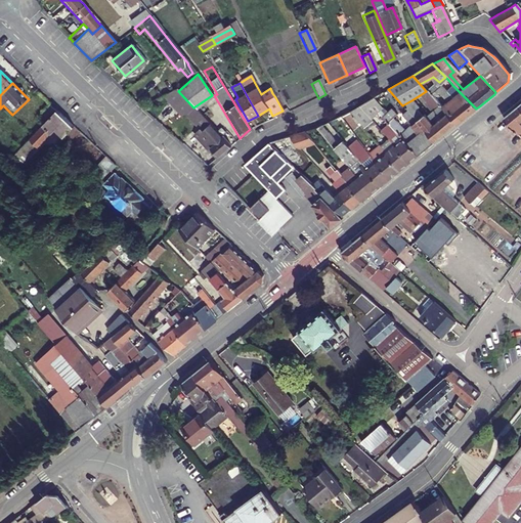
[(467,117),(476,109),(452,85),(443,92),(467,117)]
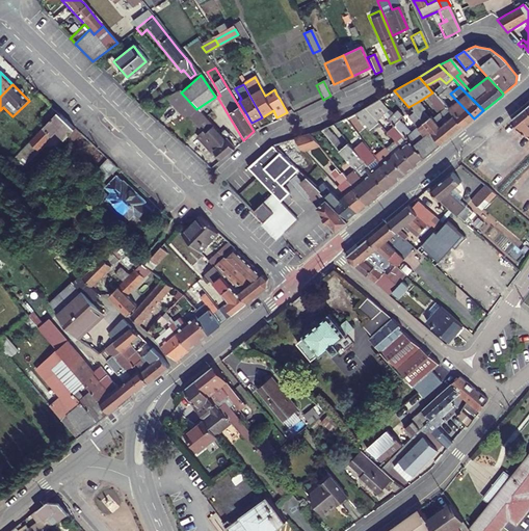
[(165,98),(164,98),(185,121),(188,117),(202,131),(196,136),(211,153),(213,151),(220,160),(223,157),(233,149),(223,139),(219,134),(196,109),(181,93),(179,89),(165,98)]
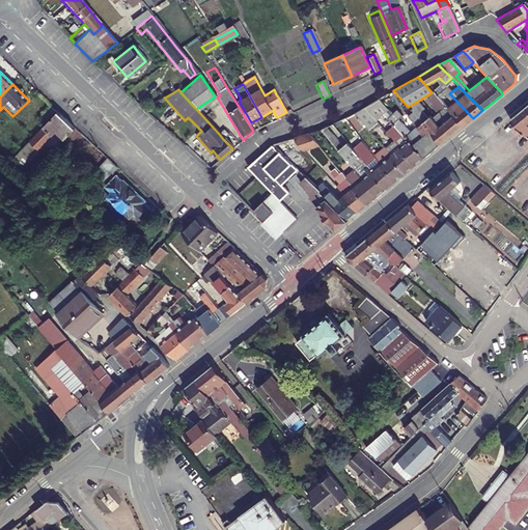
[(462,128),(473,118),(449,93),(445,89),(436,96),(438,100),(443,95),(452,105),(447,110),(462,128)]
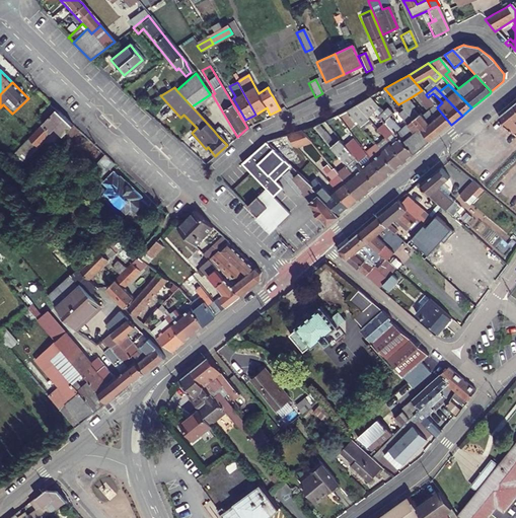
[(402,108),(430,142),(451,125),(437,107),(428,97),(426,94),(425,93),(422,90),(416,94),(419,98),(424,104),(426,103),(431,109),(425,115),(423,113),(418,117),(412,108),(414,107),(412,104),(408,99),(398,104),(402,108)]
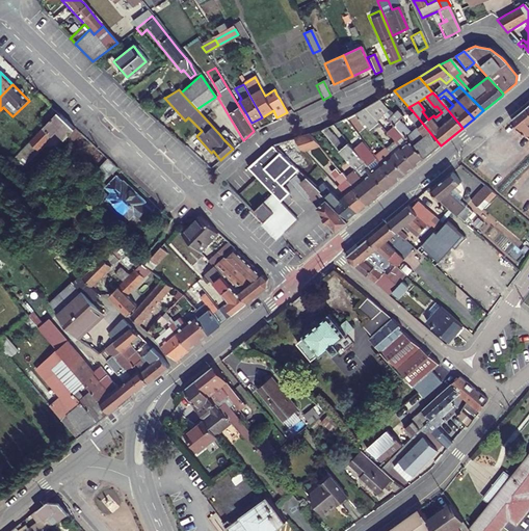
[(439,100),(448,110),(453,105),(444,96),(439,100)]
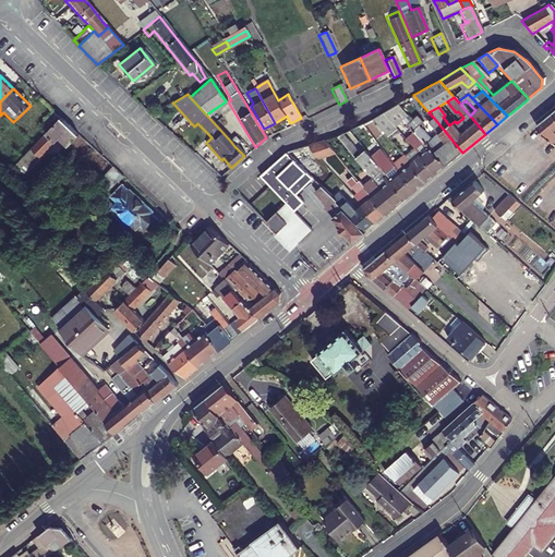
[(403,108),(400,103),(389,109),(394,113),(403,108)]
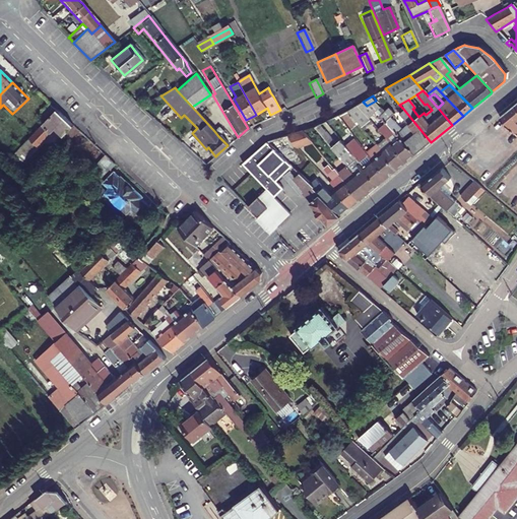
[(414,155),(376,116),(371,111),(367,106),(363,102),(361,103),(354,106),(382,138),(389,146),(404,164),(414,155)]
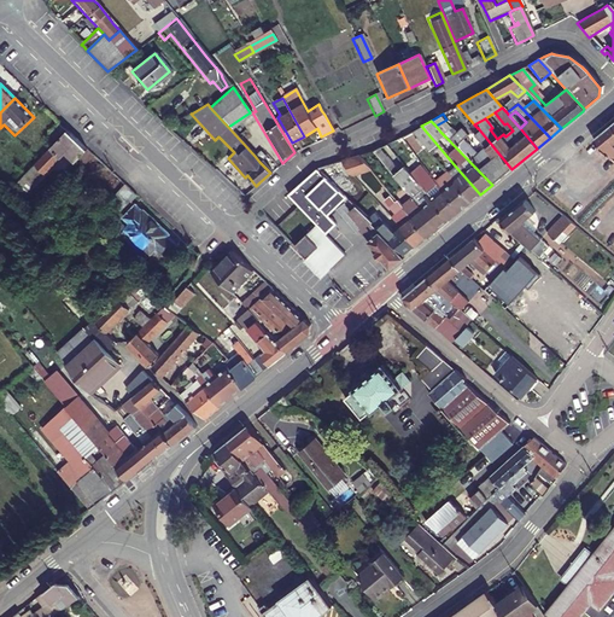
[(64,131),(58,124),(47,137),(52,143),(64,131)]
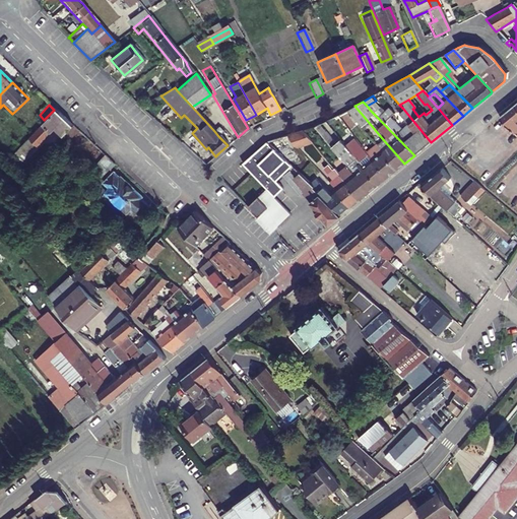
[(345,111),(359,127),(370,140),(374,145),(382,138),(354,106),(347,110),(345,111)]
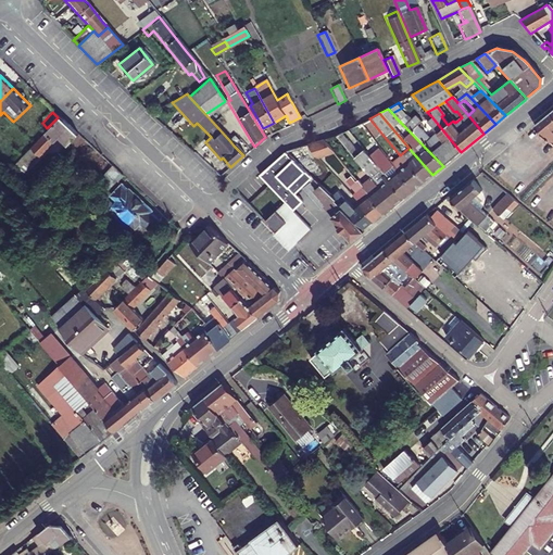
[(552,120),(548,114),(532,127),(535,129),(549,143),(551,147),(552,147),(552,120)]
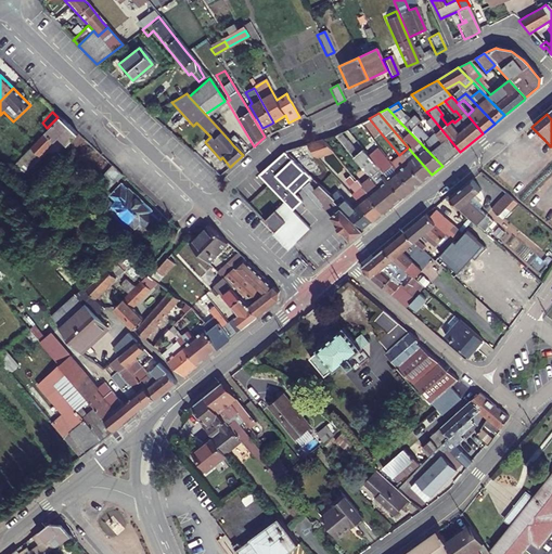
[(460,152),(431,116),(423,123),(426,125),(433,133),(426,140),(420,132),(413,126),(418,121),(411,115),(401,124),(443,166),(451,159),(460,152)]
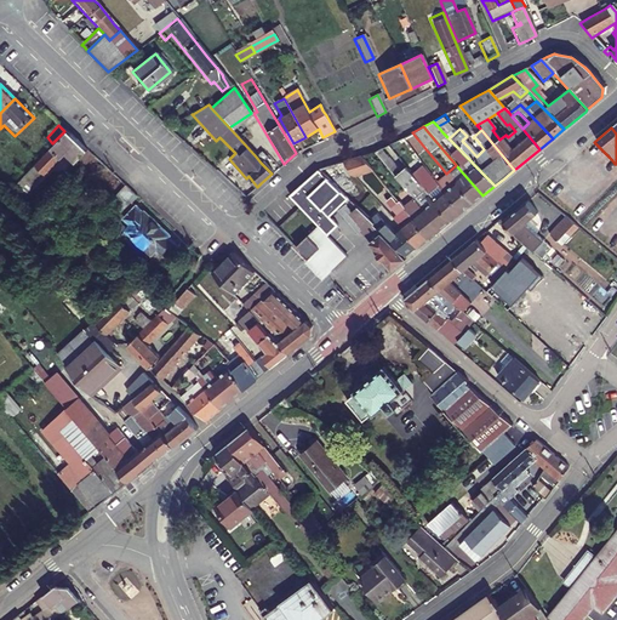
[(63,153),(74,164),(86,151),(66,131),(21,178),(30,187),(63,153)]
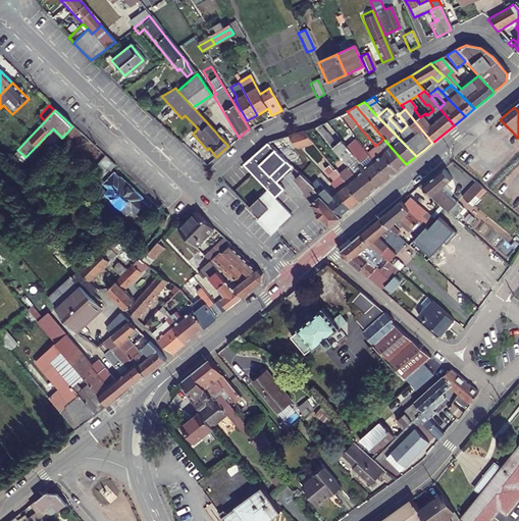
[(338,116),(352,135),(360,127),(347,111),(338,116)]
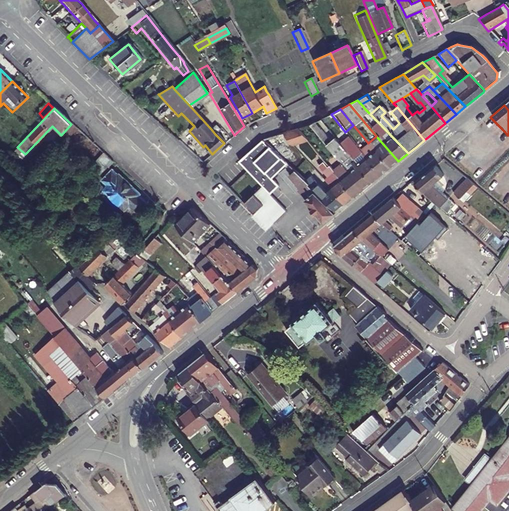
[(328,142),(333,138),(331,135),(319,121),(309,126),(315,133),(319,131),(328,142)]
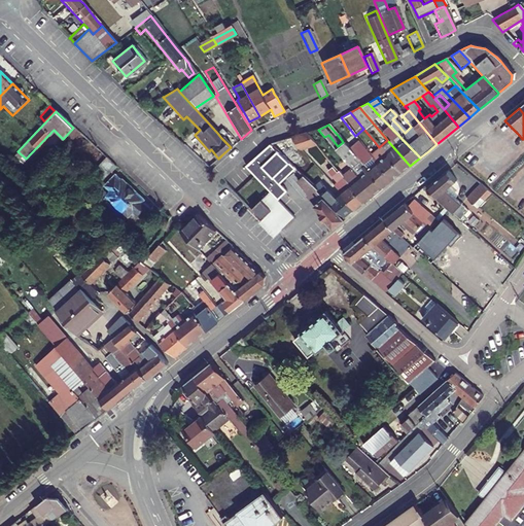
[(221,138),(225,134),(221,129),(217,133),(221,138)]
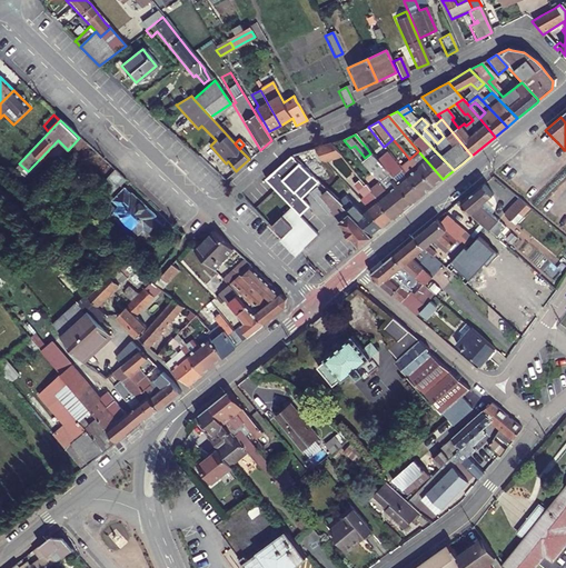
[(370,153),(380,166),(388,159),(376,143),(368,150),(370,153)]
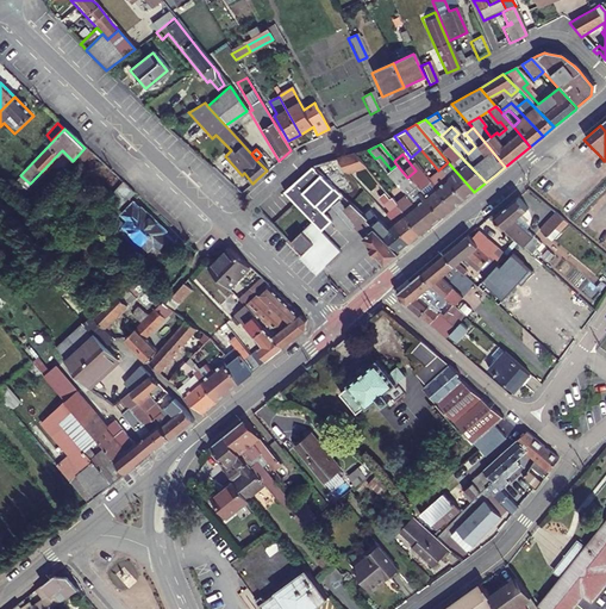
[(354,155),(336,160),(347,173),(364,167),(354,155)]
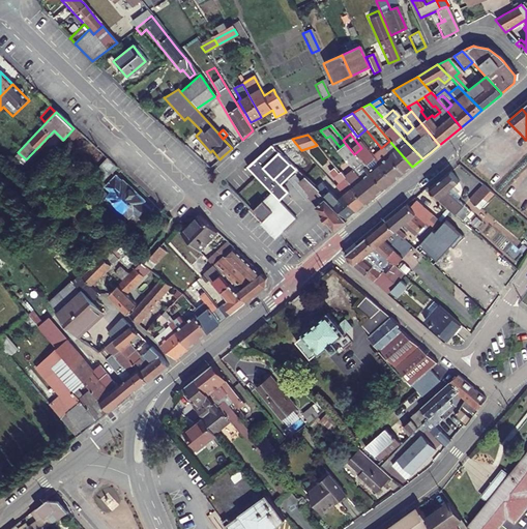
[(330,136),(326,138),(347,164),(348,166),(359,180),(374,198),(383,190),(354,154),(345,143),(340,147),(330,136)]
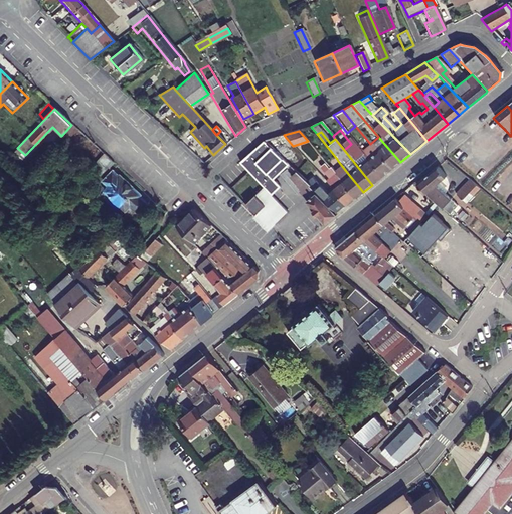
[(264,141),(282,159),(290,156),(287,148),(293,146),(284,135),(264,141)]
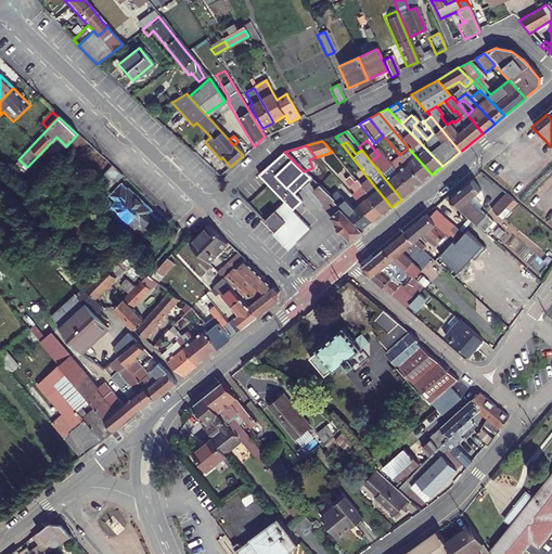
[(309,178),(282,153),(256,177),(281,202),(290,210),(299,202),(292,194),(309,178)]
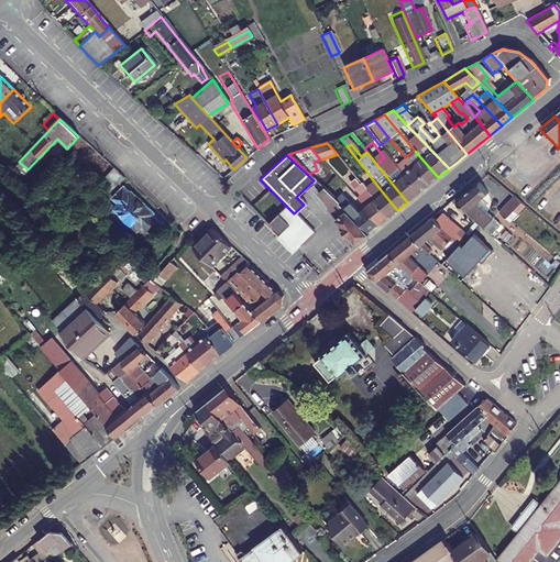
[(376,164),(407,202),(417,195),(417,194),(402,174),(397,178),(386,164),(391,161),(387,156),(387,155),(384,157),(376,164)]
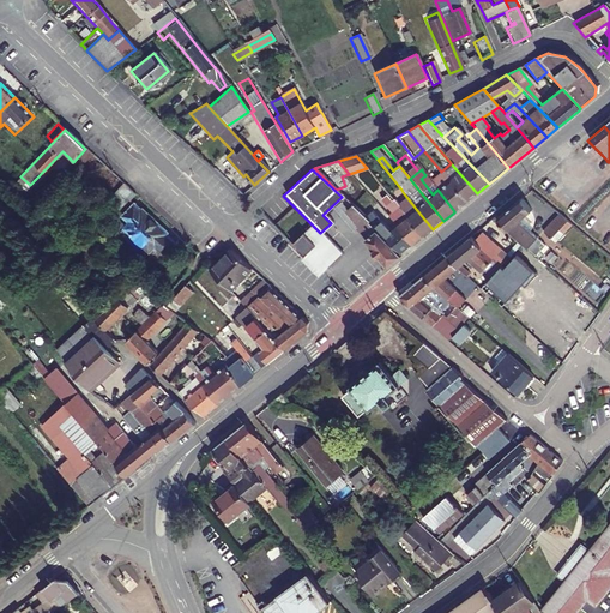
[(448,181),(442,173),(432,181),(438,190),(454,211),(466,203),(448,181)]
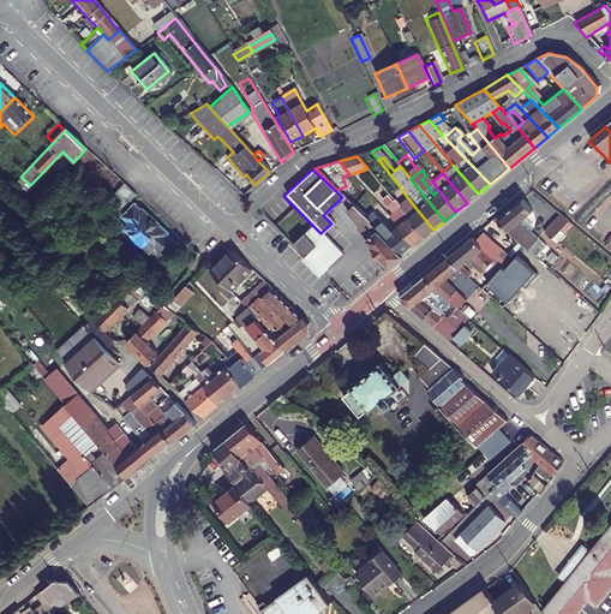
[(478,194),(460,173),(449,182),(467,203),(478,194)]
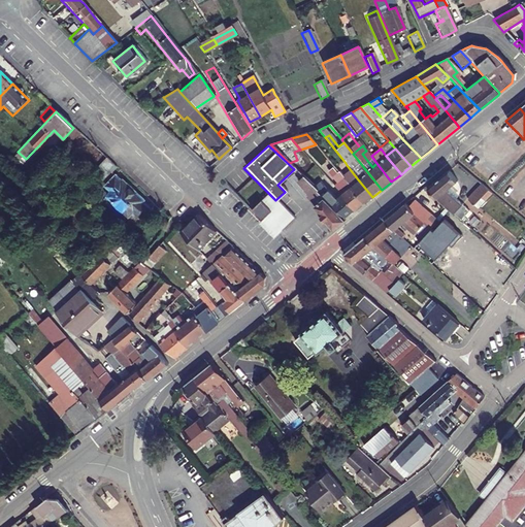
[(105,177),(115,168),(108,162),(100,172),(105,177)]
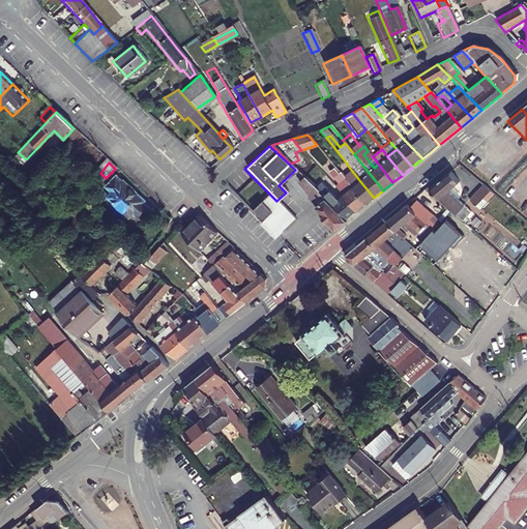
[(339,173),(350,186),(359,180),(348,166),(339,173)]
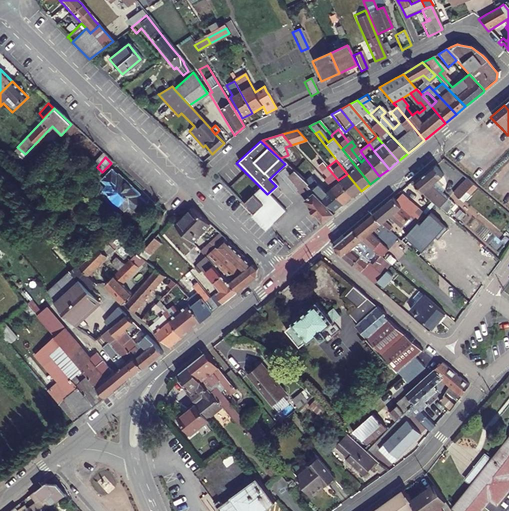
[(327,167),(323,162),(318,166),(327,177),(322,180),(323,181),(327,186),(343,206),(353,198),(338,180),(327,167)]
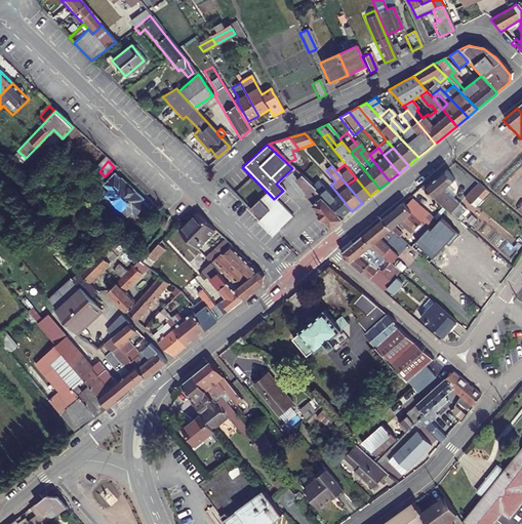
[(445,208),(449,212),(457,204),(441,190),(453,179),(445,170),(424,188),(431,197),(432,196),(445,208)]
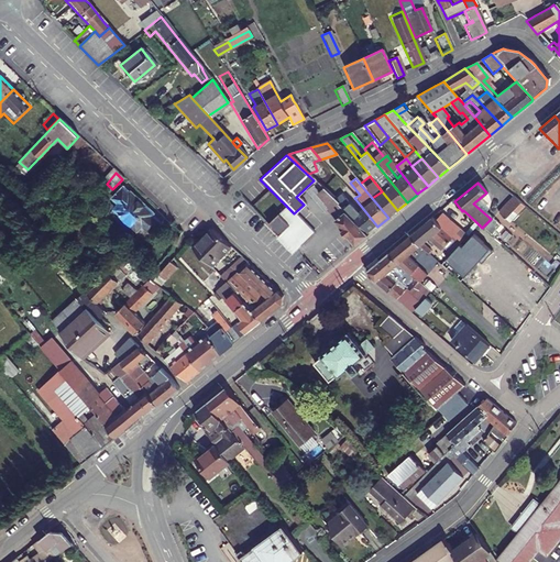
[(153,213),(129,191),(128,193),(122,187),(110,199),(117,206),(112,210),(135,232),(140,228),(150,237),(161,224),(152,216),(153,213)]
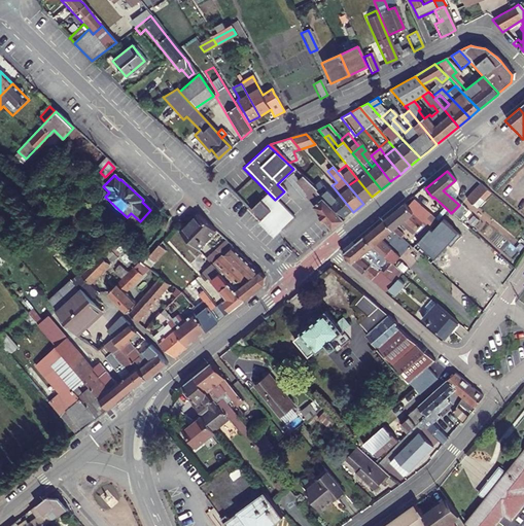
[(312,185),(302,175),(297,179),(298,180),(295,181),(307,196),(305,198),(319,215),(318,215),(323,221),(324,220),(332,230),(344,219),(315,189),(316,188),(312,185)]
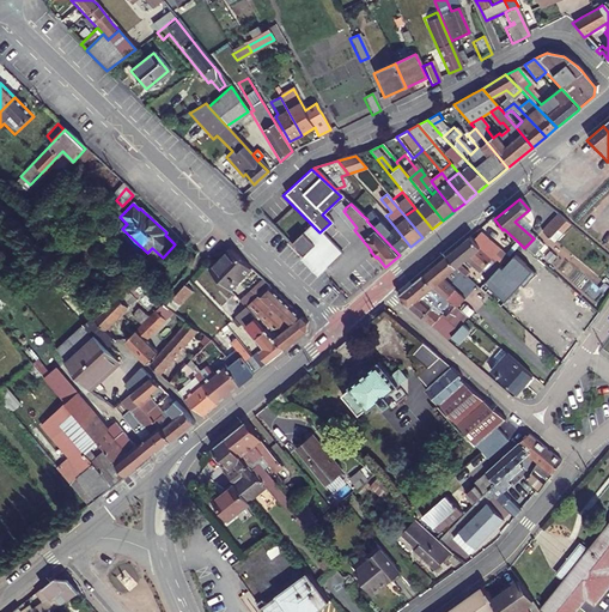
[(410,247),(391,223),(385,229),(381,223),(387,217),(385,216),(384,214),(379,208),(379,206),(377,204),(376,204),(373,206),(377,210),(372,213),(369,210),(363,216),(367,219),(366,220),(400,255),(410,247)]
